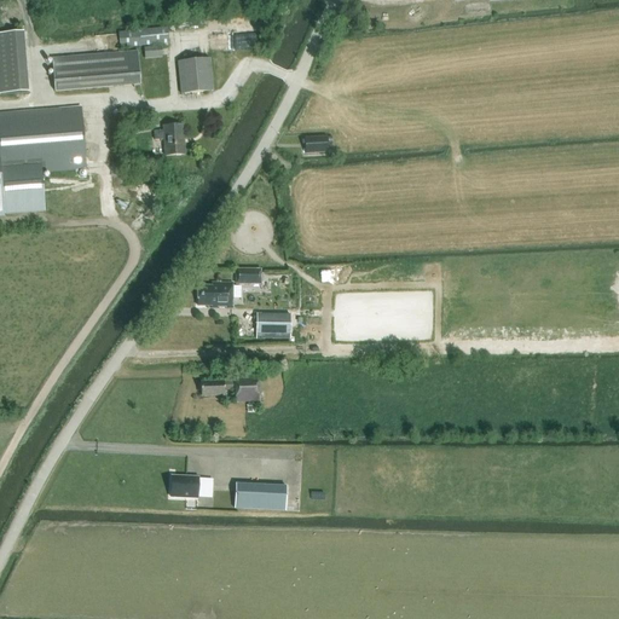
[(119,33),(120,48),(169,44),(167,28),(119,33)]
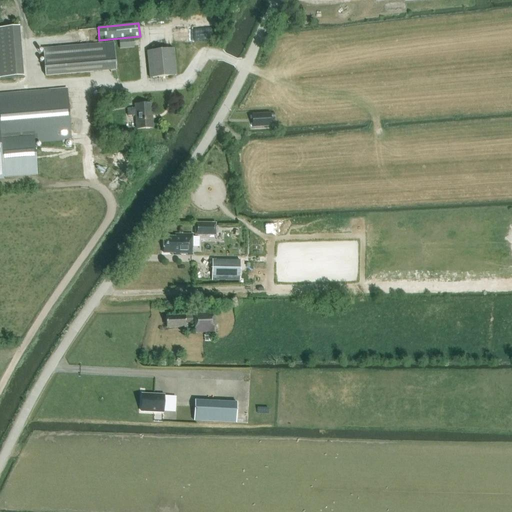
[(20,26),(0,26),(0,77),(23,76),(20,26)]
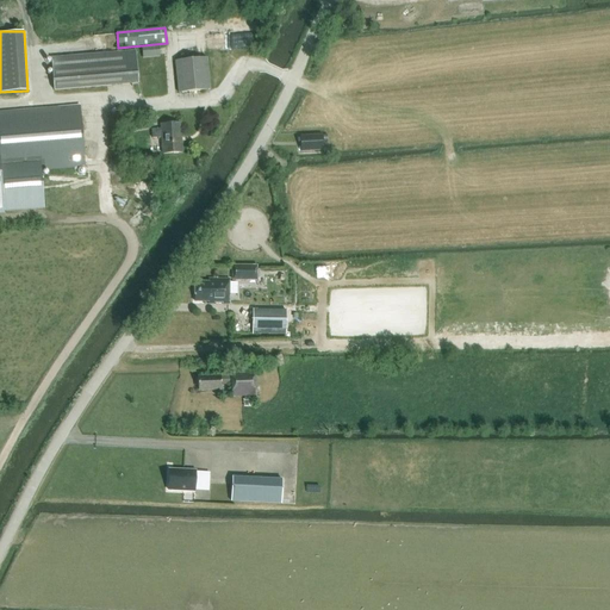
[(143,58),(160,57),(160,45),(142,48),(143,58)]
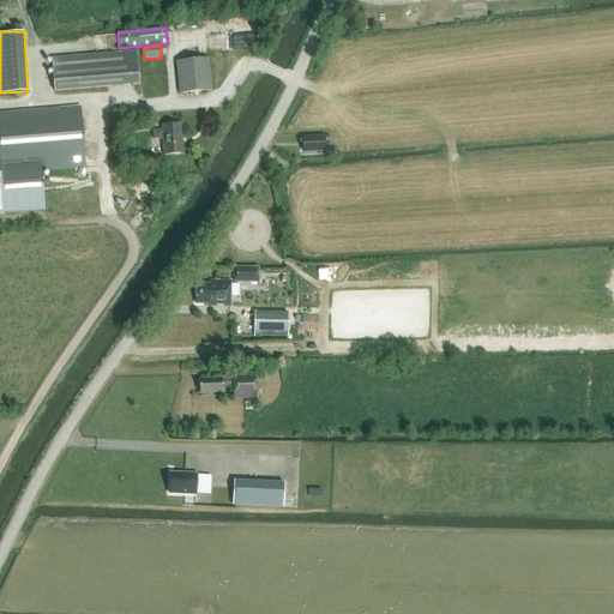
[(52,59),(54,91),(139,84),(137,52),(52,59)]
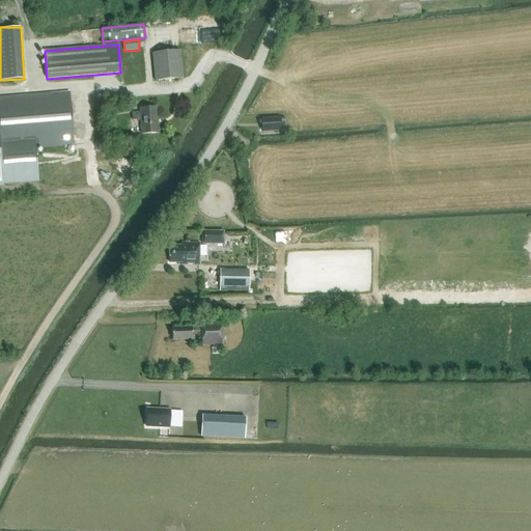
[(156,81),(182,78),(179,50),(152,53),(156,81)]
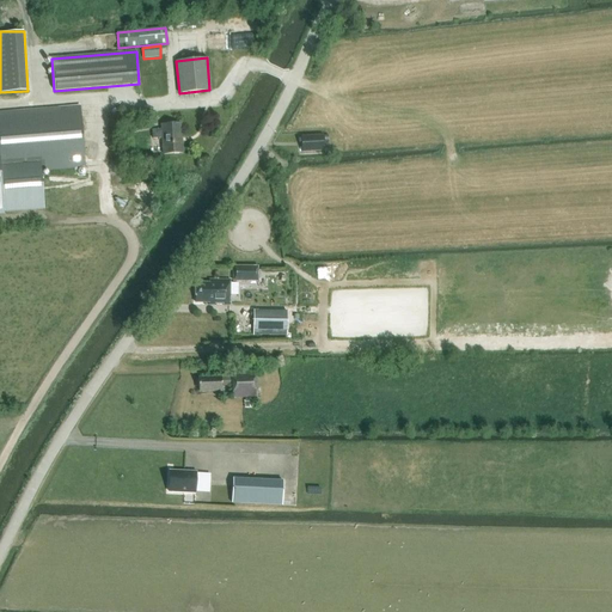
[(85,166),(80,106),(0,112),(0,212),(51,208),(48,170),(85,166)]
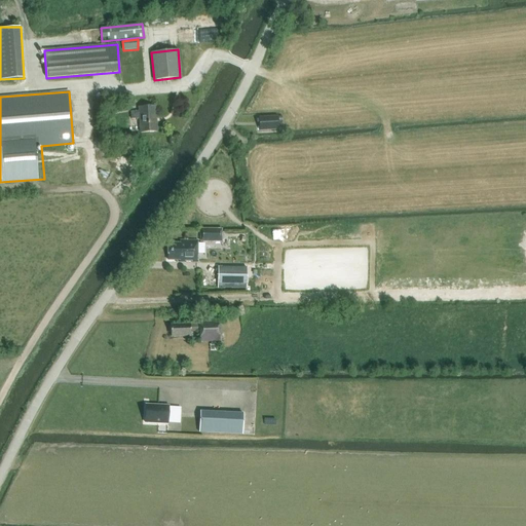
[(141,133),(157,132),(155,107),(139,108),(139,111),(130,112),(132,119),(140,118),(141,133)]
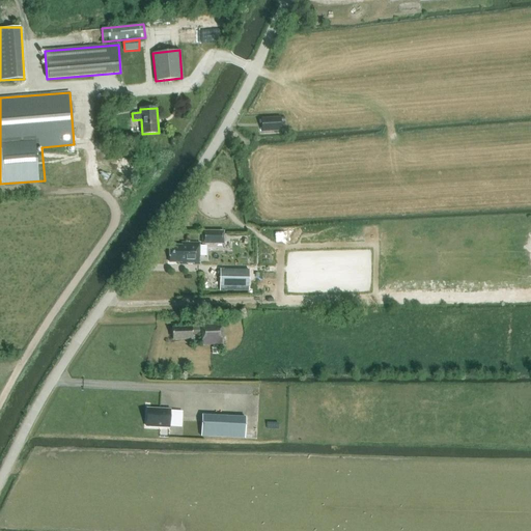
[(261,132),(281,131),(280,118),(260,119),(261,132)]
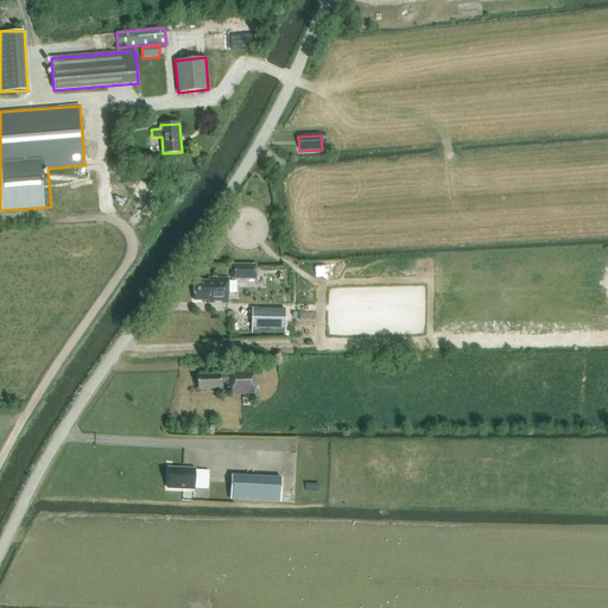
[(257,265),(232,264),(232,280),(257,280),(257,265)]
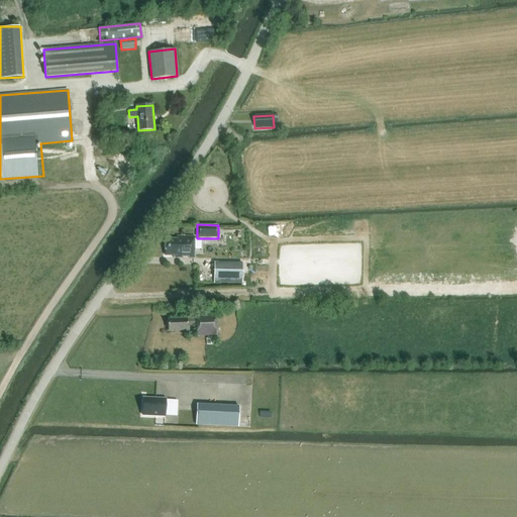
[(194,237),(177,236),(177,239),(165,239),(165,255),(177,255),(177,257),(182,257),(182,256),(188,257),(188,259),(194,259),(194,237)]
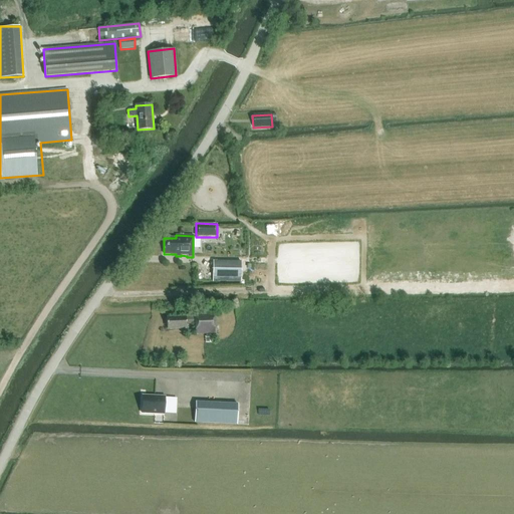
[(212,282),(241,282),(242,261),(213,261),(212,282)]
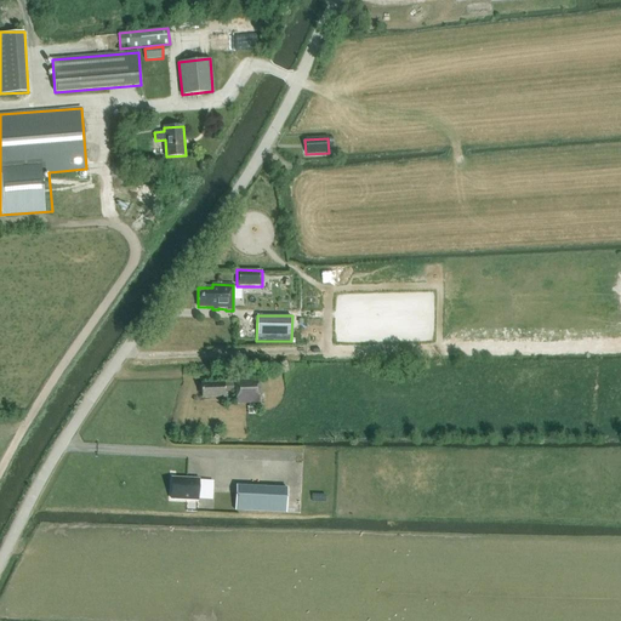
[(235,380),(235,383),(224,383),(201,385),(201,398),(226,398),(224,392),(235,392),(235,404),(260,403),(260,379),(235,380)]
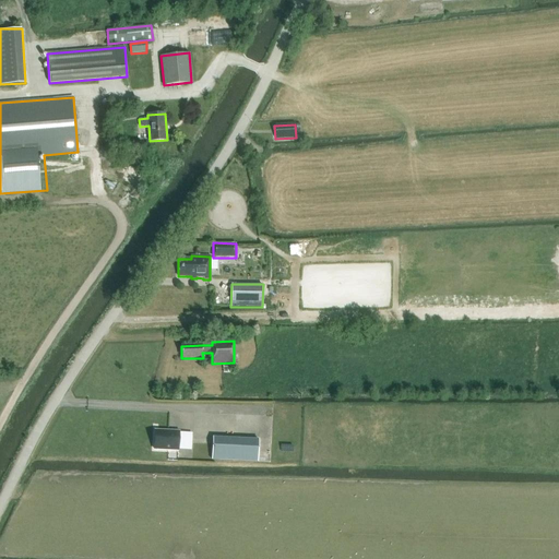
[(179,432),(155,431),(154,450),(178,451),(179,432)]
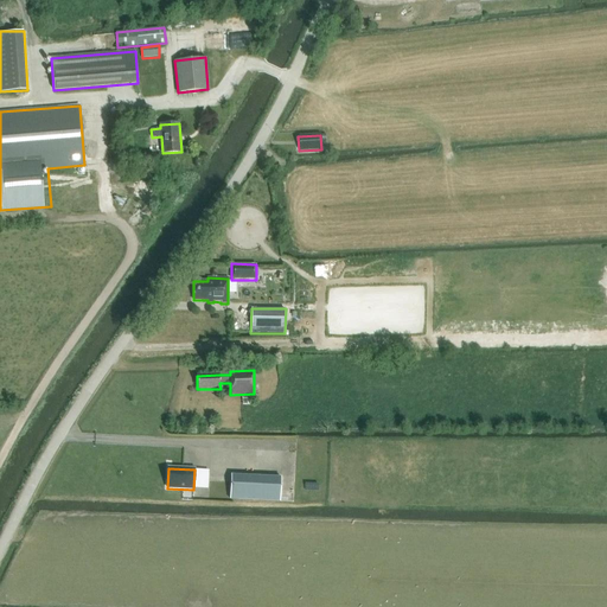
[(234,475),(232,499),(280,502),(281,478),(234,475)]
